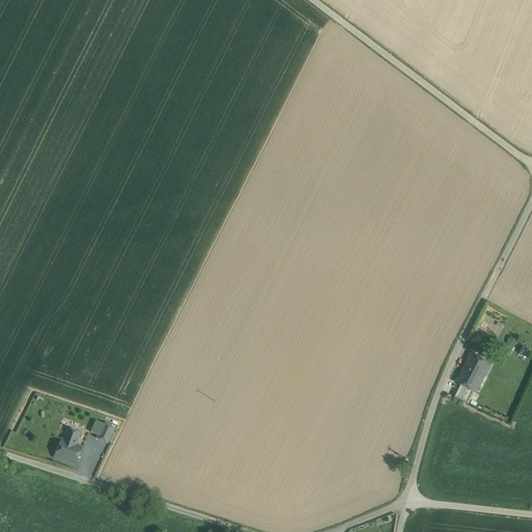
[(491,364),(471,353),(456,382),(457,383),(461,386),(474,392),(476,393),(476,394),(491,364)]
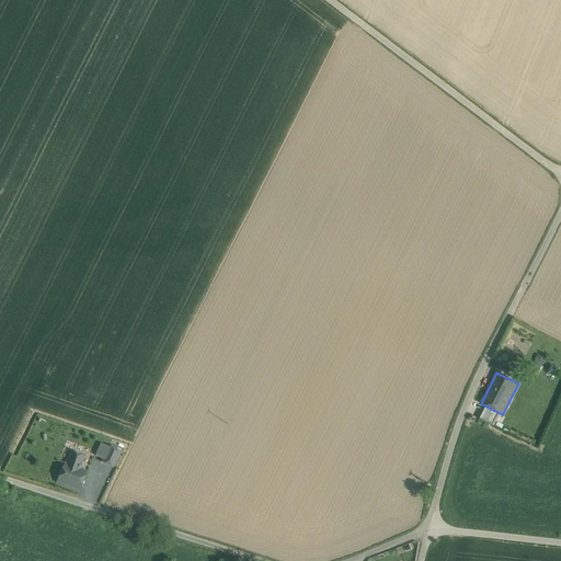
[(500,413),(487,407),(479,420),(493,426),(500,413)]
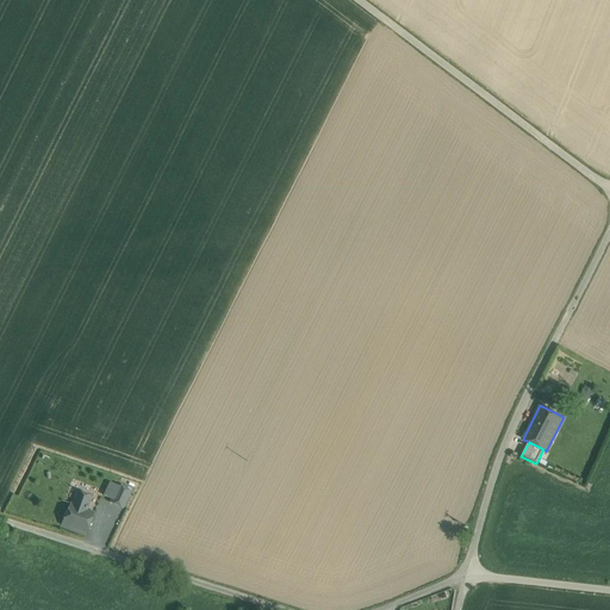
[(111,479),(101,496),(124,508),(132,491),(111,479)]
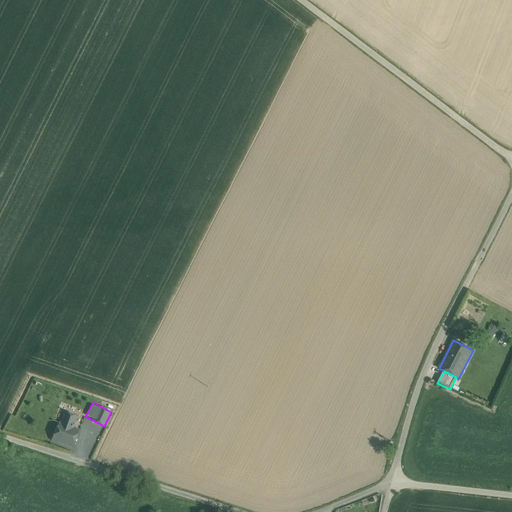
[(59,424),(54,422),(47,437),(52,439),(59,424)]
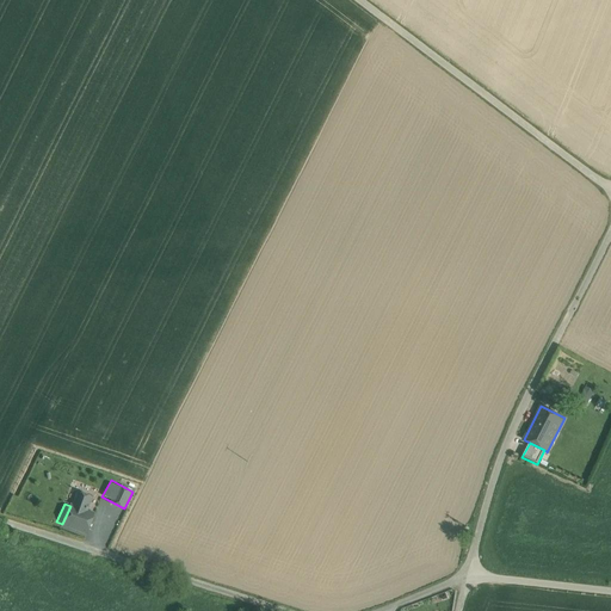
[(94,514),(71,505),(71,506),(62,524),(62,525),(86,534),(94,514)]
